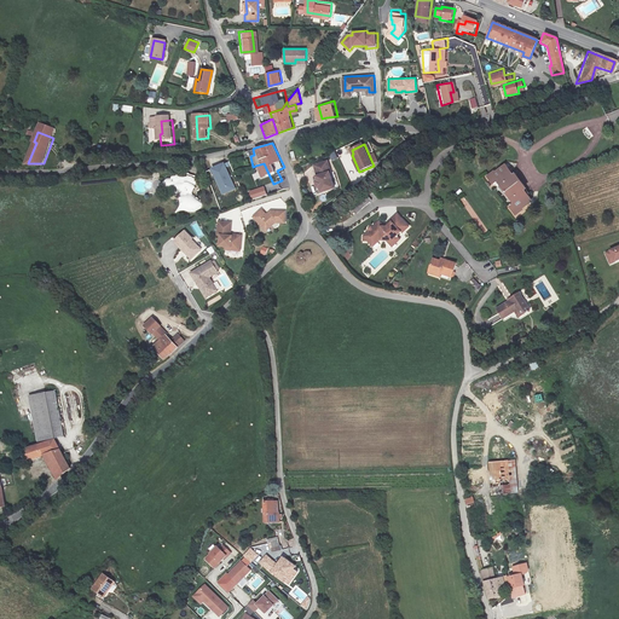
[(317,177),(319,181),(320,187),(322,192),(336,189),(331,173),(333,172),(329,162),(316,166),(318,177),(317,177)]
